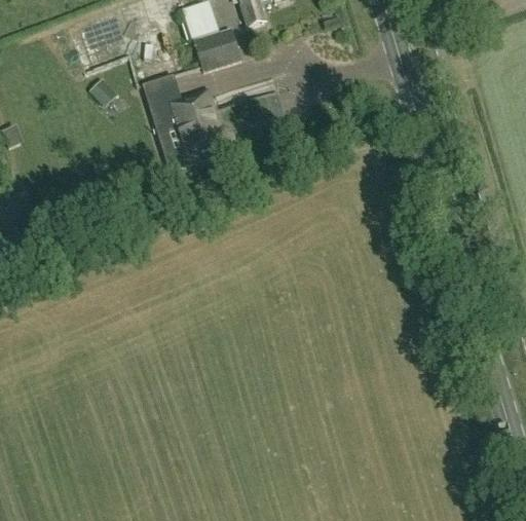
[(192,40),(219,31),(209,0),(182,8),(192,40)]
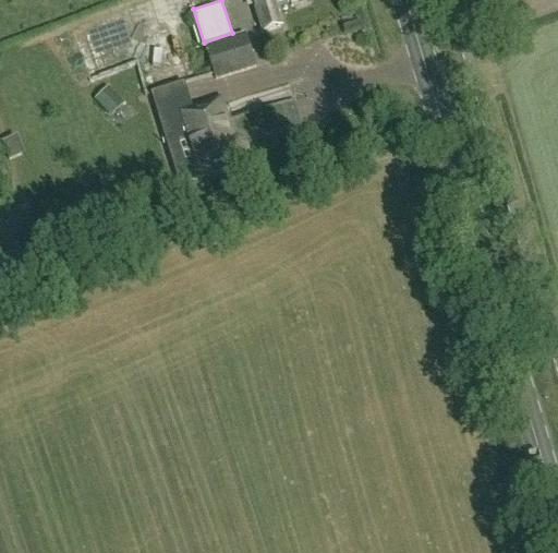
[(255,0),(264,27),(281,22),(274,0),(292,0),(255,0)]
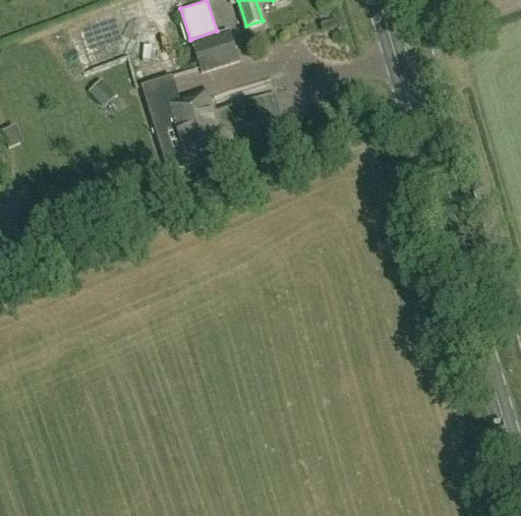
[(35,11),(19,18),(24,29),(40,20),(35,11)]
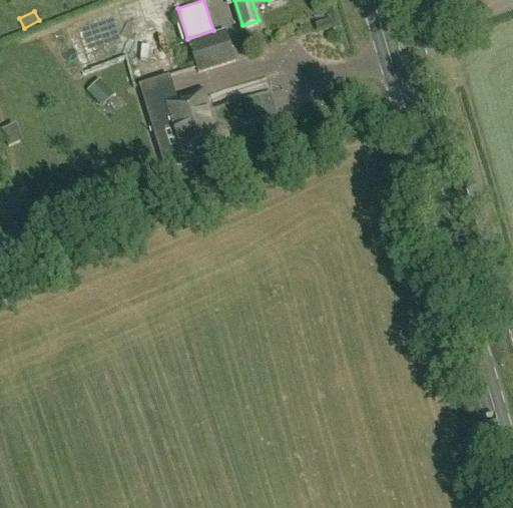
[(198,70),(235,58),(225,27),(188,39),(198,70)]
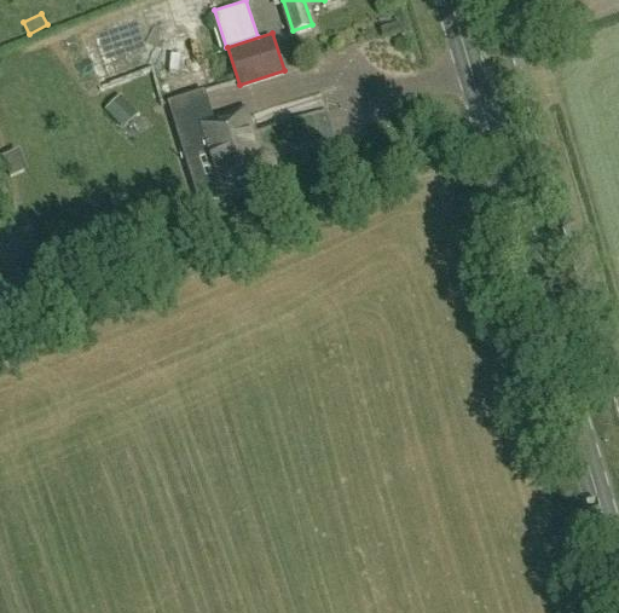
[(105,105),(123,125),(138,110),(121,92),(105,105)]
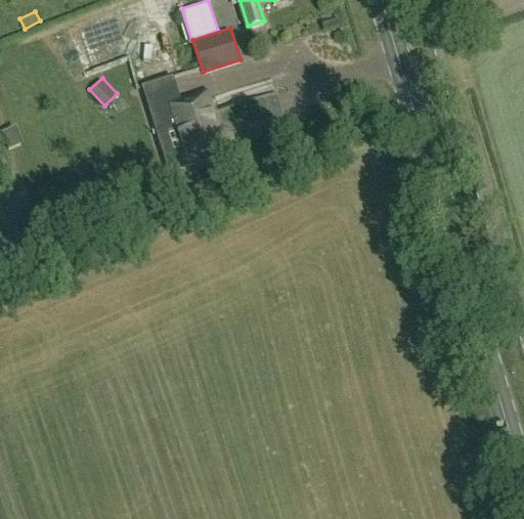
[(217,131),(206,94),(171,104),(189,162),(224,152),(222,147),(224,146),(225,145),(226,145),(227,144),(228,143),(228,142),(229,141),(229,140),(229,138),(229,137),(228,136),(228,135),(227,134),(226,132),(225,132),(224,131),(222,130),(220,130),(217,131)]
